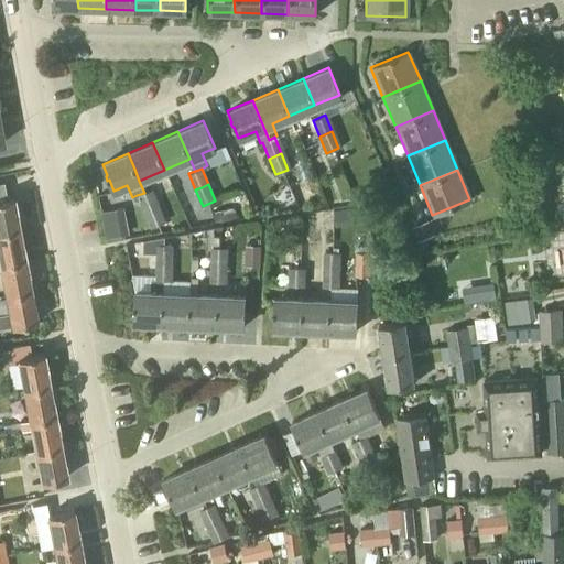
[(156,206),(150,191),(144,193),(137,195),(143,212),(150,209),(156,206)]
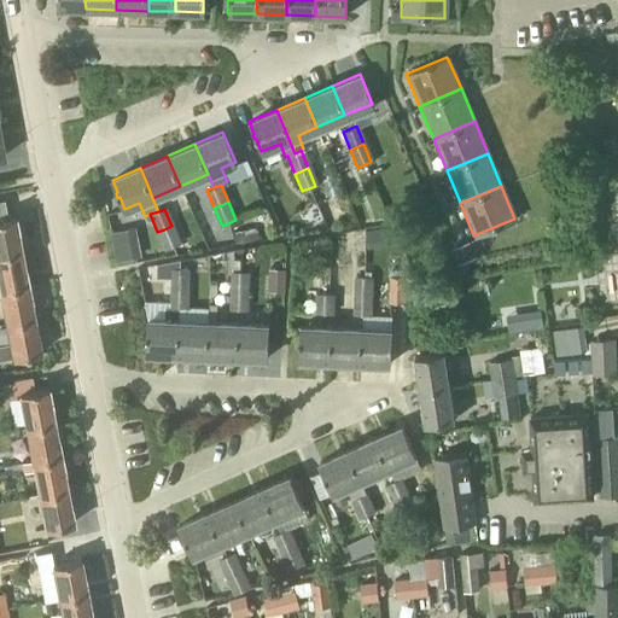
[(0,254),(21,250),(13,216),(0,219),(0,254)]
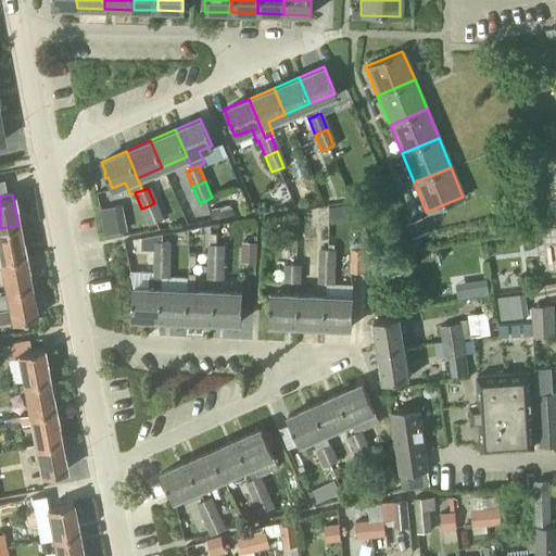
[(149,225),(161,219),(154,203),(148,206),(141,209),(149,225)]
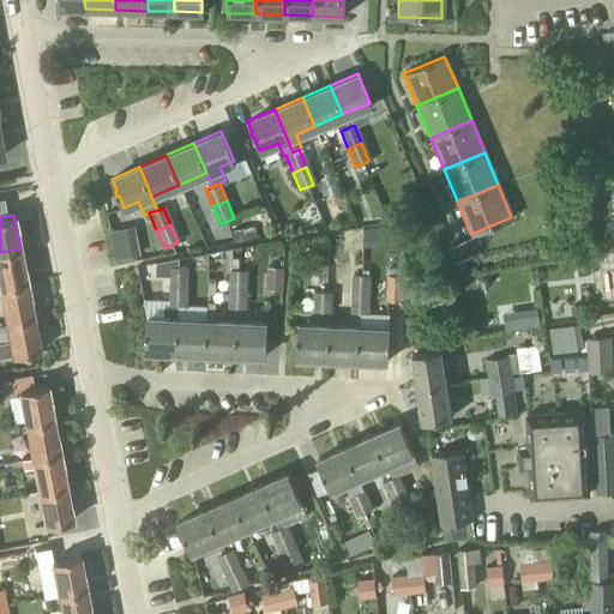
[(254,226),(232,230),(236,241),(259,236),(254,226)]
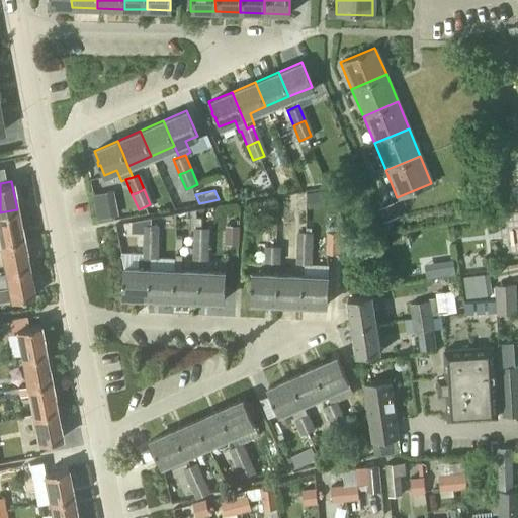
[(106,200),(106,212),(123,211),(123,200),(106,200)]
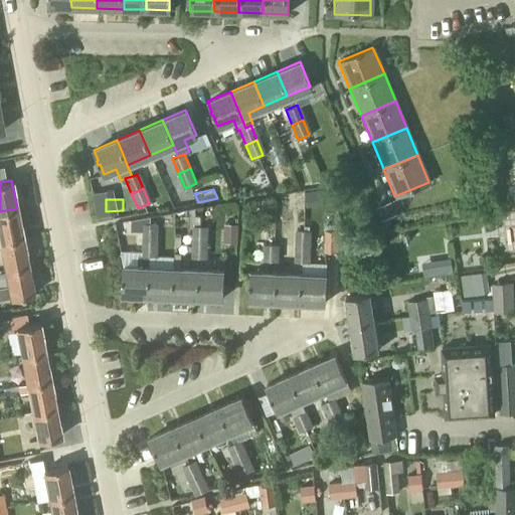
[(379,207),(384,218),(402,211),(398,200),(379,207)]
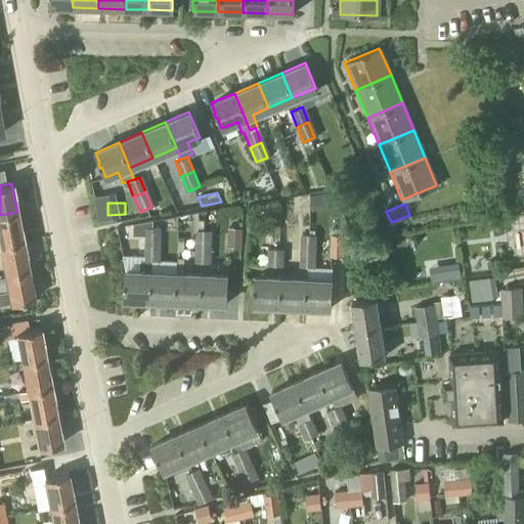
[(17,212),(0,215),(0,246),(23,242),(17,212)]
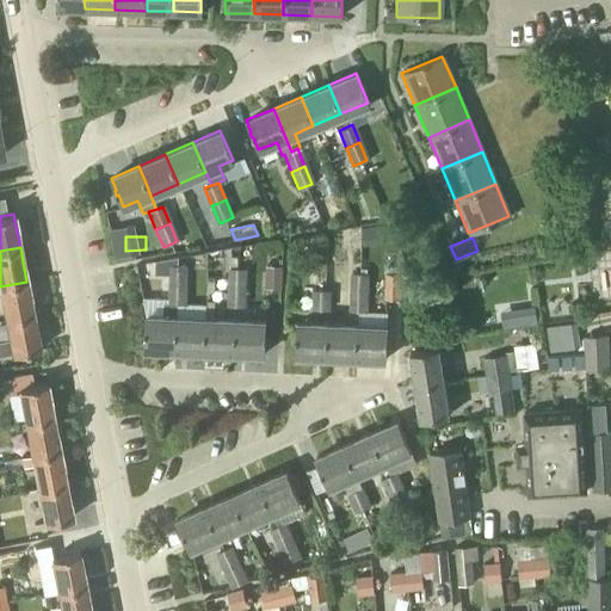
[(170,285),(185,285),(185,266),(171,266),(171,276),(170,285)]
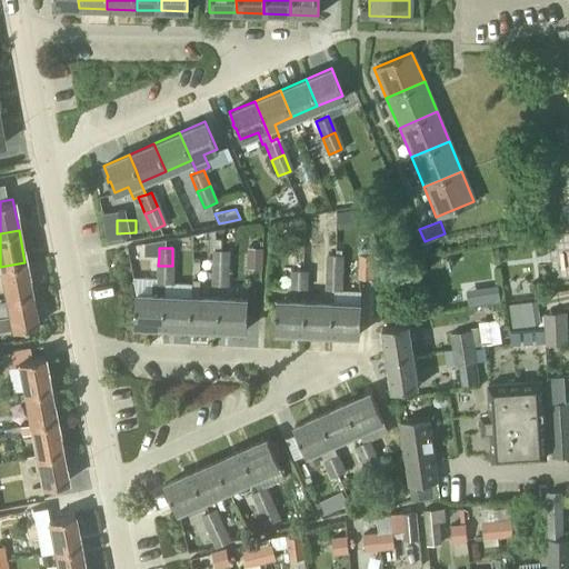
[(248,268),(261,269),(261,248),(249,248),(248,268)]
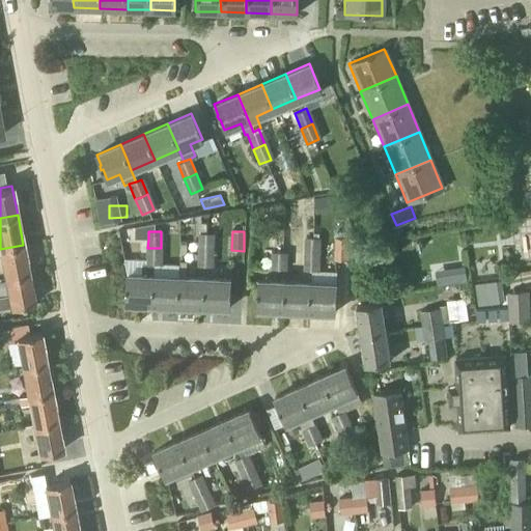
[(200,233),(199,250),(213,250),(213,234),(200,233)]
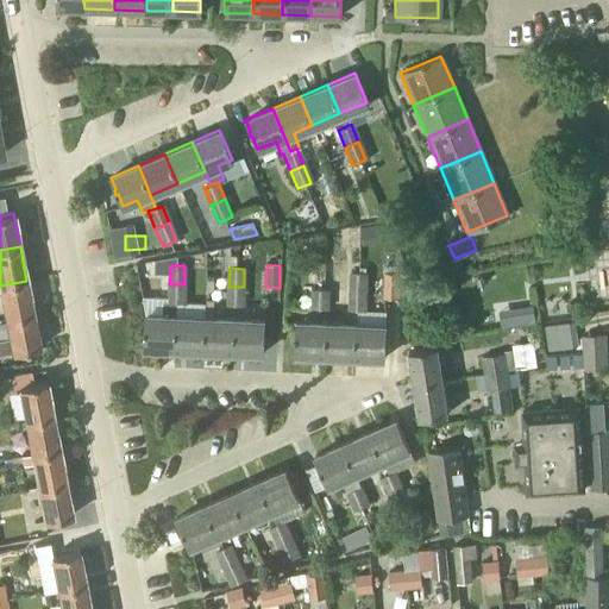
[(349,272),(349,292),(356,292),(363,292),(364,272),(349,272)]
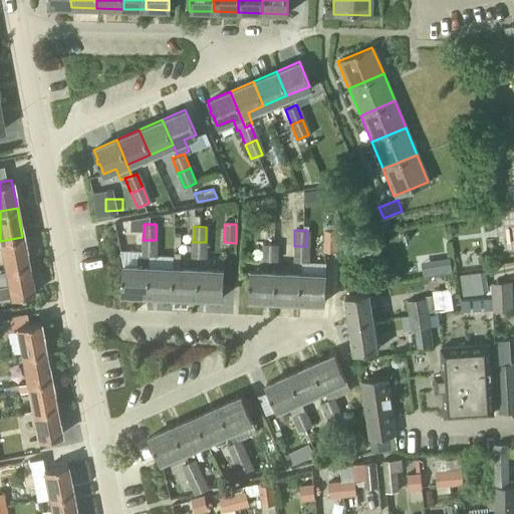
[(322,251),(335,252),(336,231),(324,231),(323,231),(322,251)]
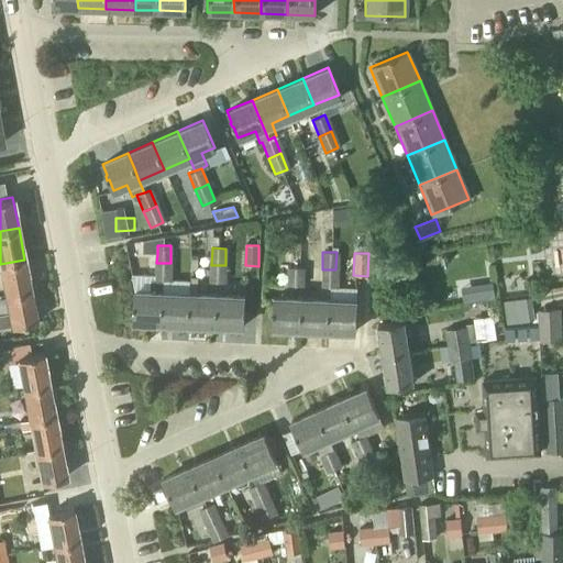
[(0,264),(0,274),(4,295),(31,289),(24,260),(0,264)]
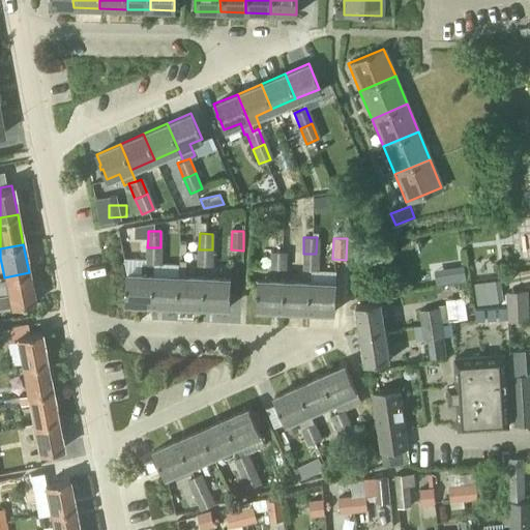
[(153,264),(159,264),(160,247),(147,247),(147,263),(153,264)]
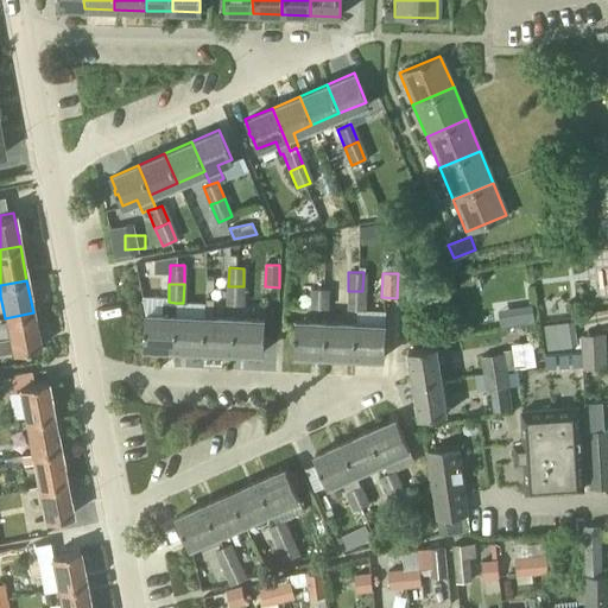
[(227,304),(242,305),(244,286),(228,286),(227,304)]
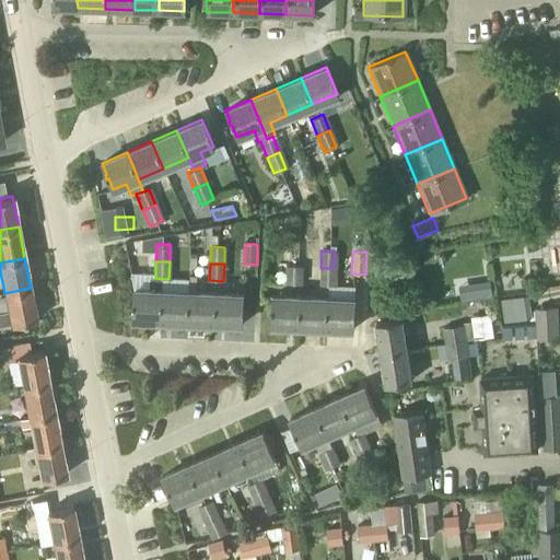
[(287,286),(300,287),(301,269),(288,268),(287,286)]
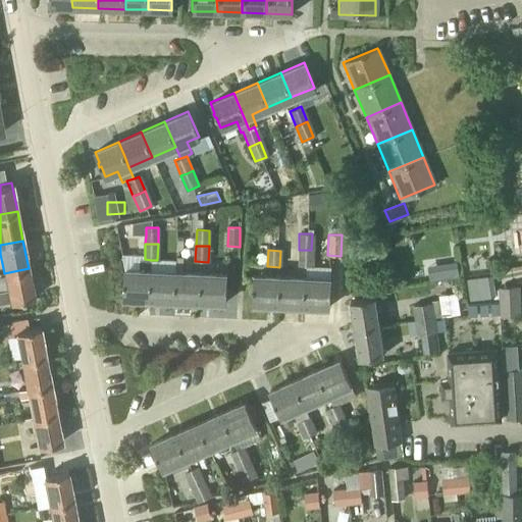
[(298,266),(311,266),(311,250),(305,250),(299,250),(298,266)]
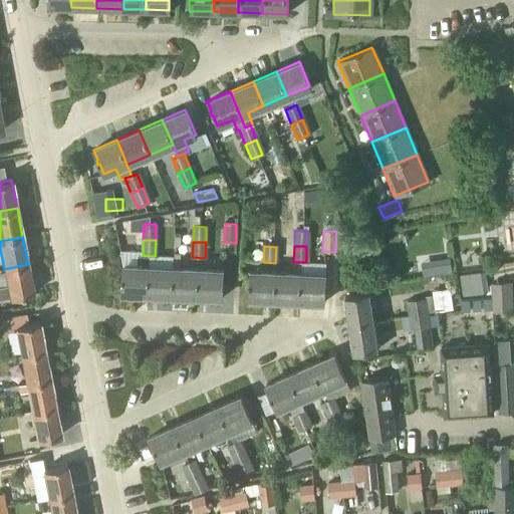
[(122,281),(121,296),(147,297),(148,268),(149,256),(143,255),(138,255),(138,267),(122,266),(122,277),(120,277),(120,281),(122,281)]
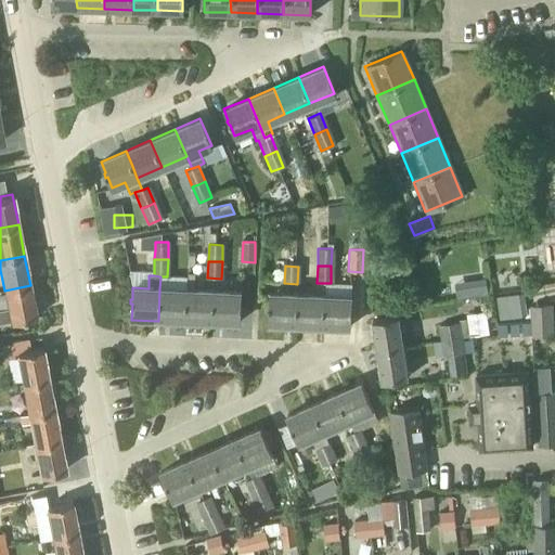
[(472,282),(474,297),(487,295),(485,280),(472,282)]
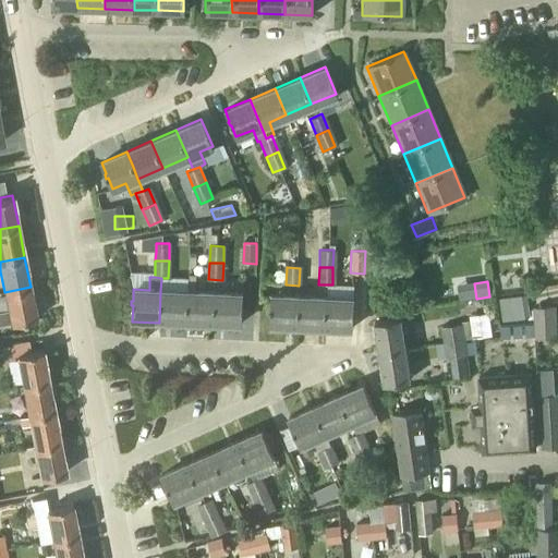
[(31,287),(4,292),(8,311),(0,312),(0,324),(36,318),(31,287)]
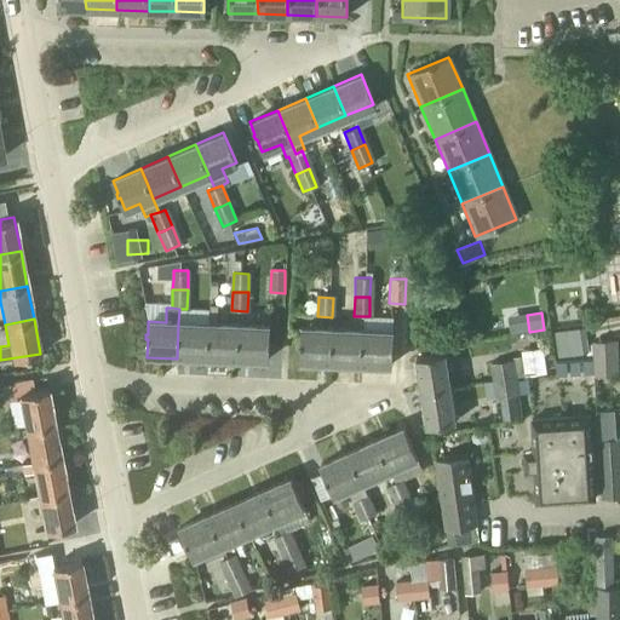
[(178,323),(177,359),(206,360),(208,325),(178,323)]
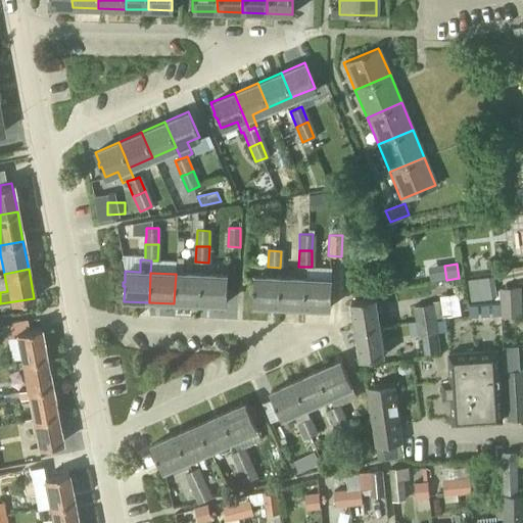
[(201,275),(176,274),(174,303),(199,305),(201,275)]
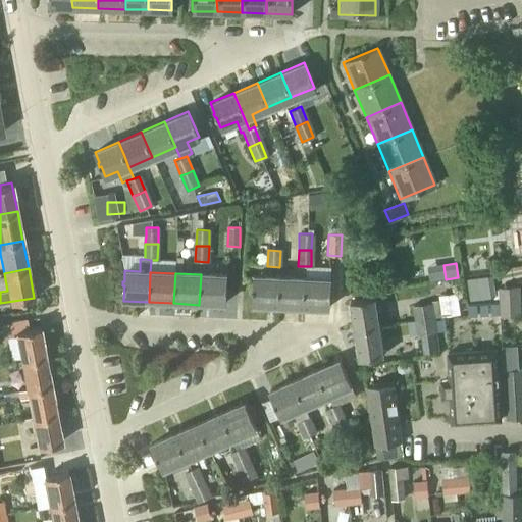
[(224,306),(224,292),(227,292),(227,286),(225,286),(225,275),(201,274),(199,305),(224,306)]
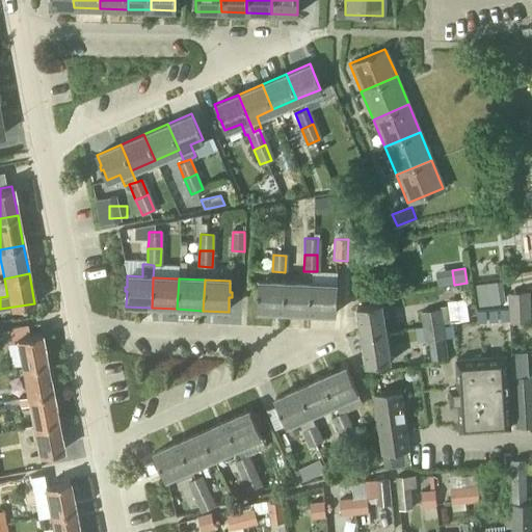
[(259,280),(257,311),(283,313),(285,282),(259,280)]
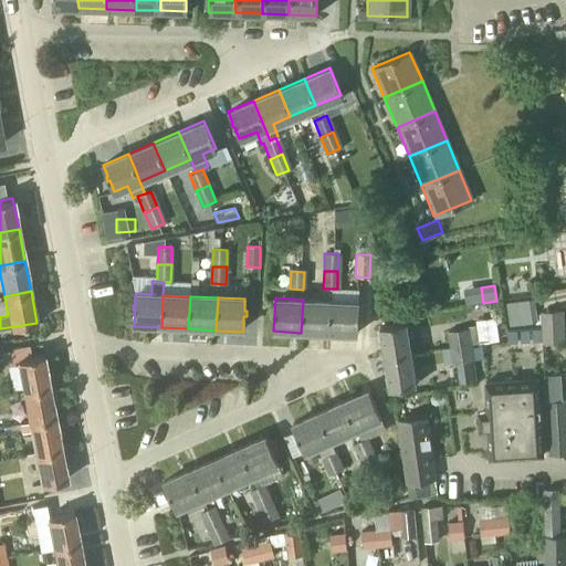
[(329,301),(303,300),(301,333),(328,334),(329,301)]
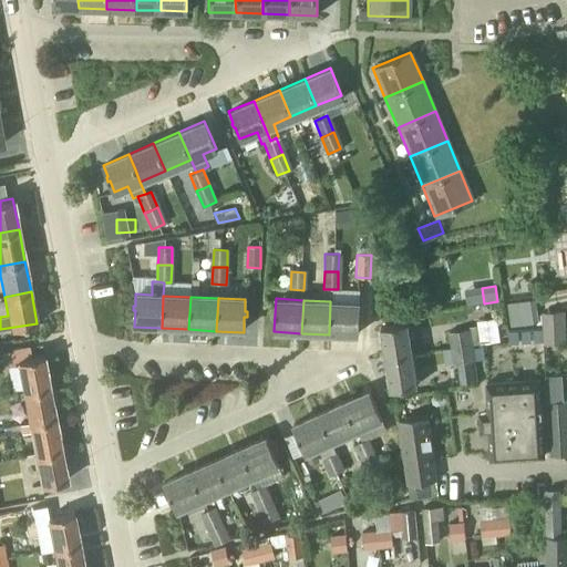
[(356,336),(357,321),(359,321),(359,316),(358,316),(358,303),(330,301),(329,334),(356,336)]
